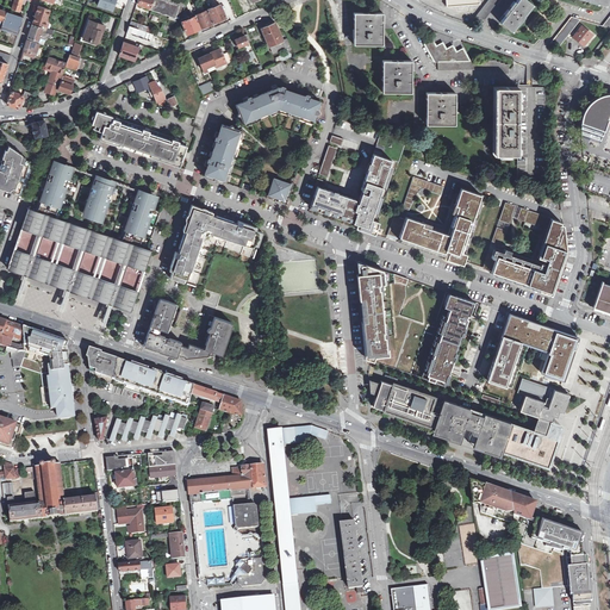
[(12,0),(12,1),(14,2),(13,8),(19,11),(22,4),(25,5),(26,0),(12,0)]
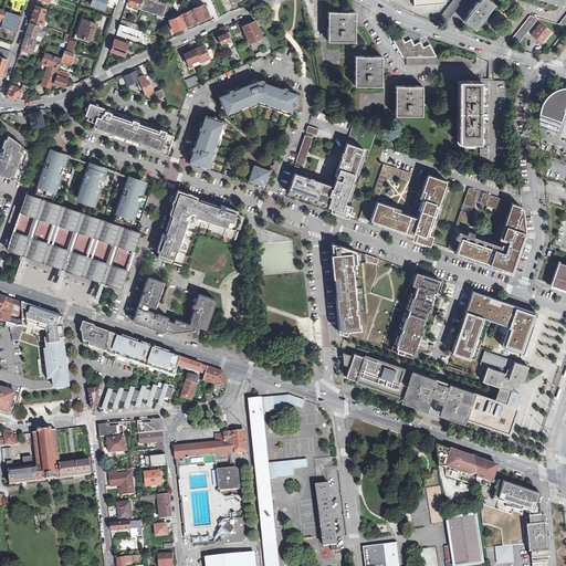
[(108,0),(91,0),(90,4),(105,9),(108,0)]
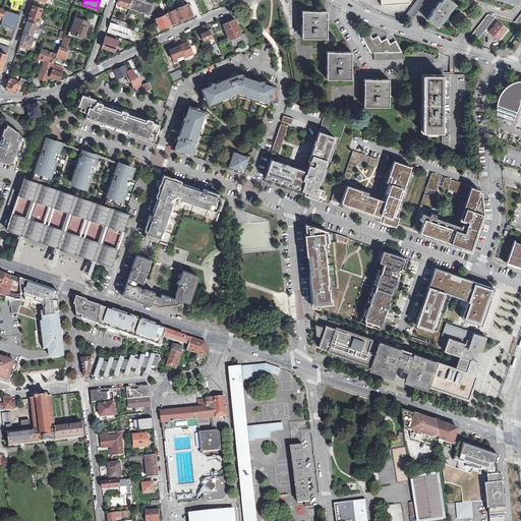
[(117,0),(117,3),(122,5),(122,6),(138,12),(141,0),(117,0)]
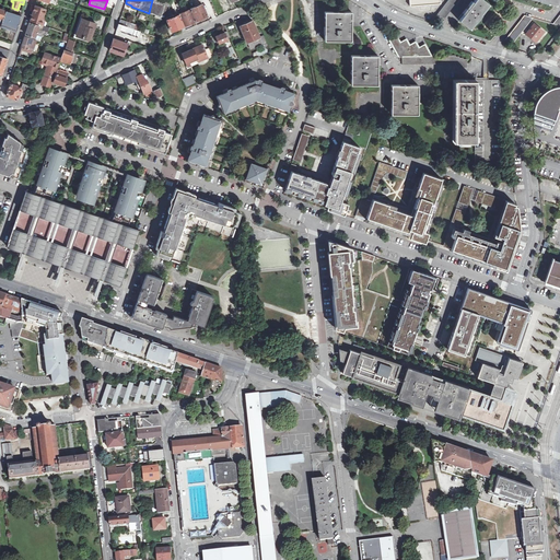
[(171,3),(161,0),(152,0),(149,13),(162,18),(165,6),(170,7),(171,3)]
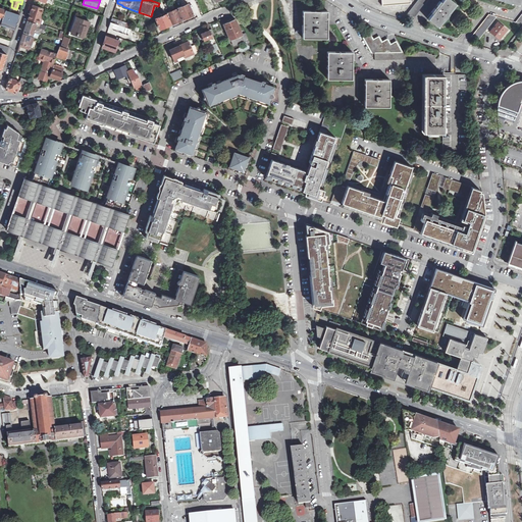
[(427,0),(417,0),(407,13),(415,16),(427,0)]
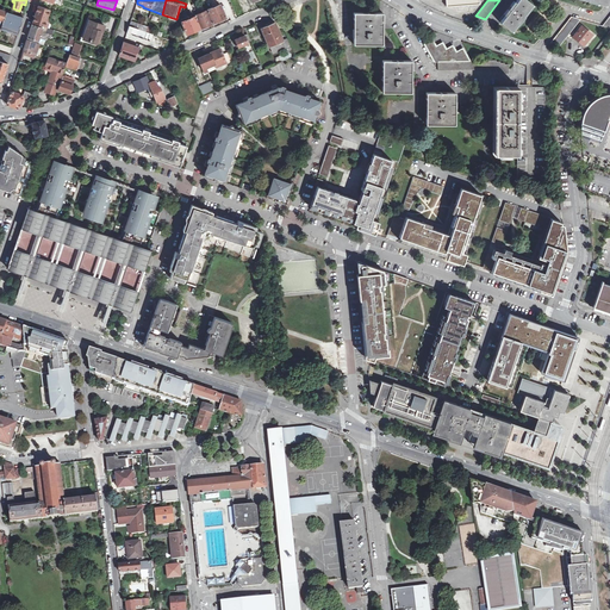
[(534,4),(529,0),(516,0),(500,20),(514,30),(534,4)]
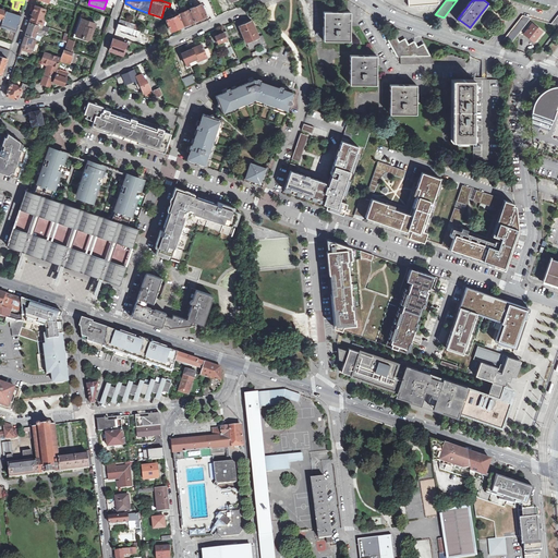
[(190,7),(190,8),(195,21),(209,15),(203,1),(190,7)]
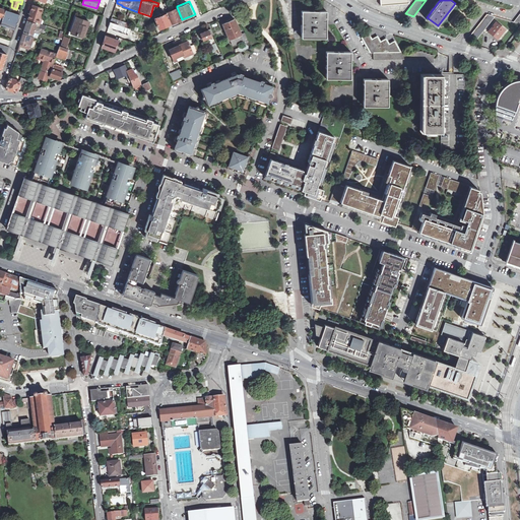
[(43,8),(33,5),(28,19),(40,23),(42,19),(40,18),(43,8)]
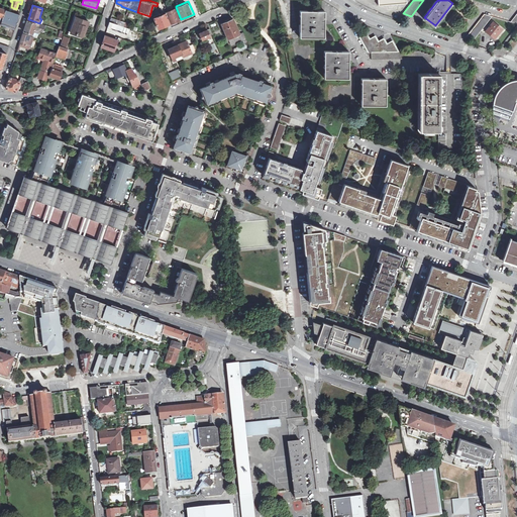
[(176,7),(167,11),(172,22),(181,19),(176,7)]
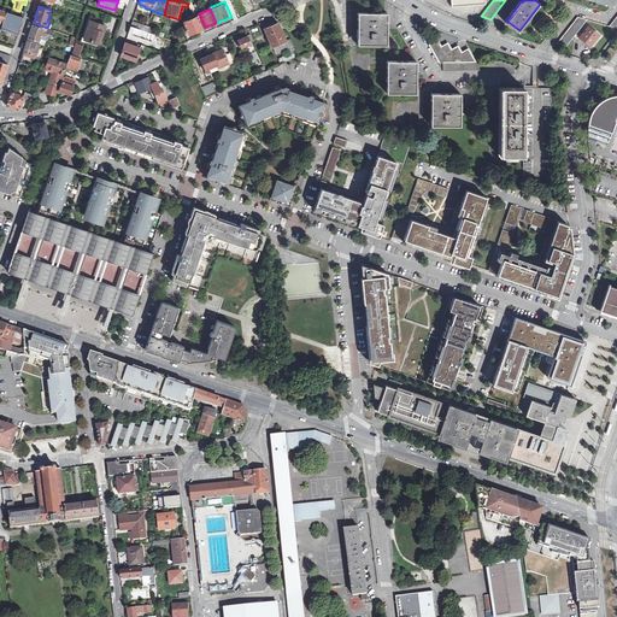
[(24,18),(6,12),(1,29),(18,35),(24,18)]
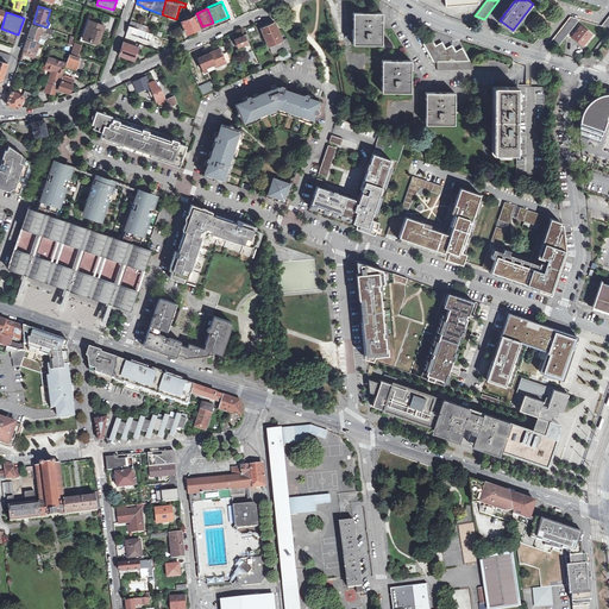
[(196,13),(181,19),(187,32),(202,26),(196,13)]
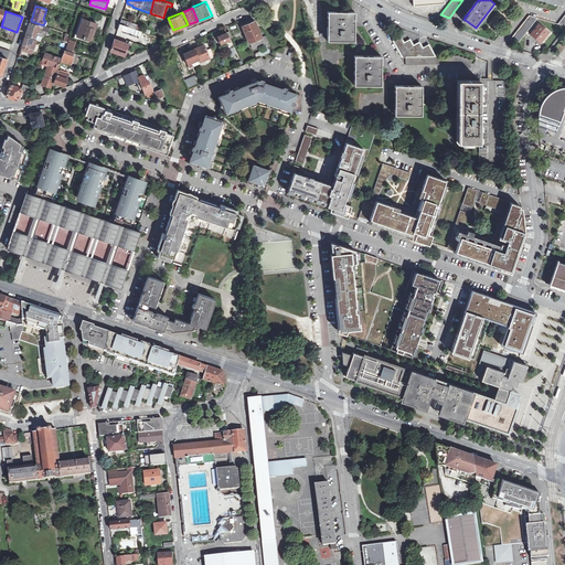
[(351,12),(328,12),(328,41),(354,41),(354,12),(351,12)]
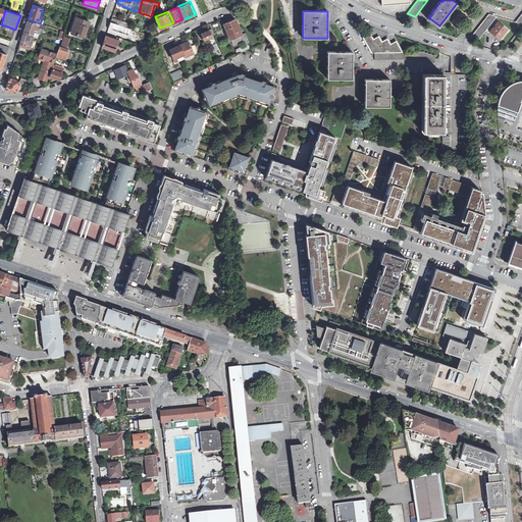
[(498,16),(489,14),(471,37),(480,39),(498,16)]
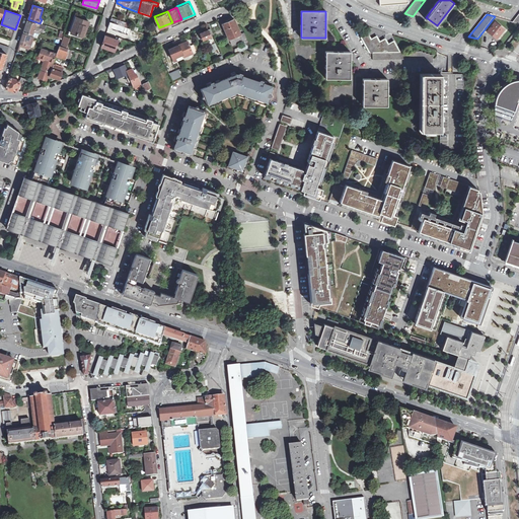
[(91,19),(76,15),(70,32),(84,38),(91,19)]
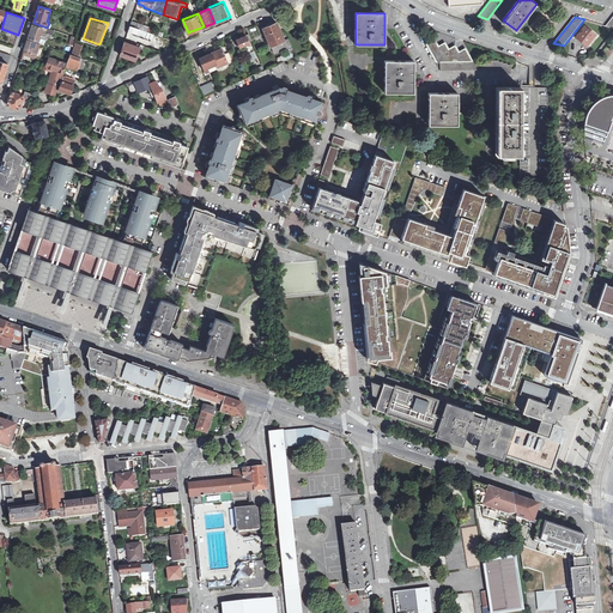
[(132,22),(131,26),(145,31),(147,26),(132,22)]
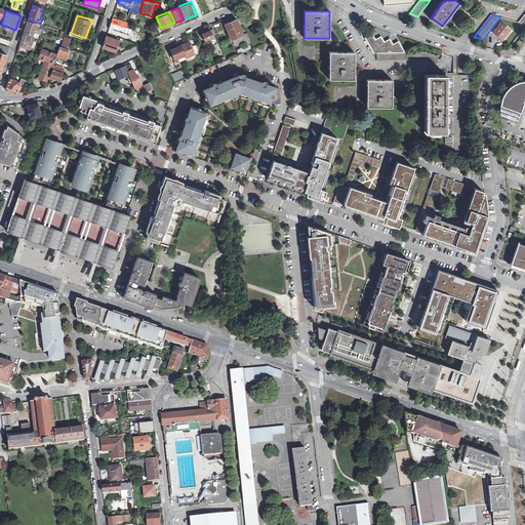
[(244,35),(236,19),(229,22),(226,26),(233,40),(242,36),(246,46),(252,43),(248,33),(244,35)]
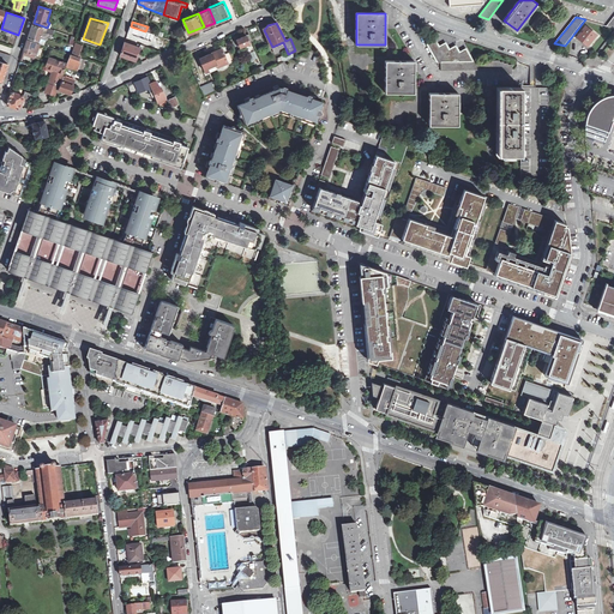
[(600,35),(588,24),(578,36),(590,47),(600,35)]
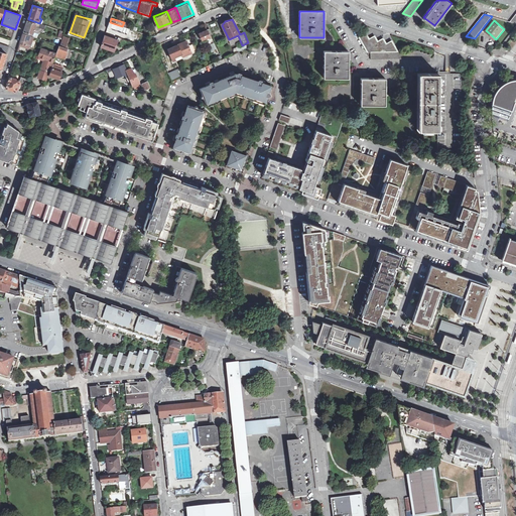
[(36,24),(27,21),(23,32),(33,35),(34,32),(39,33),(40,29),(37,27),(37,28),(35,27),(36,24)]
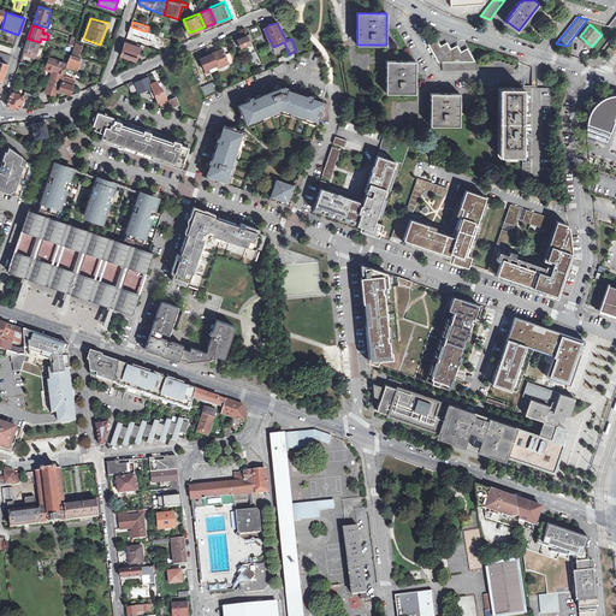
[(131,27),(128,35),(147,41),(149,33),(146,31),(131,27)]
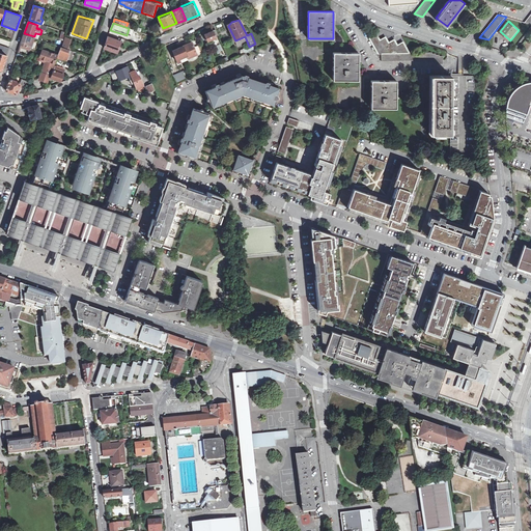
[(219,33),(225,31),(221,23),(216,25),(219,33)]
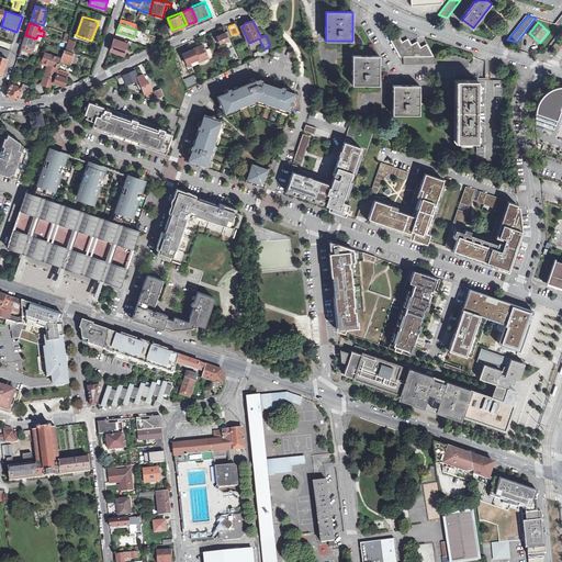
[(233,38),(229,31),(218,35),(223,45),(227,44),(226,41),(233,38)]
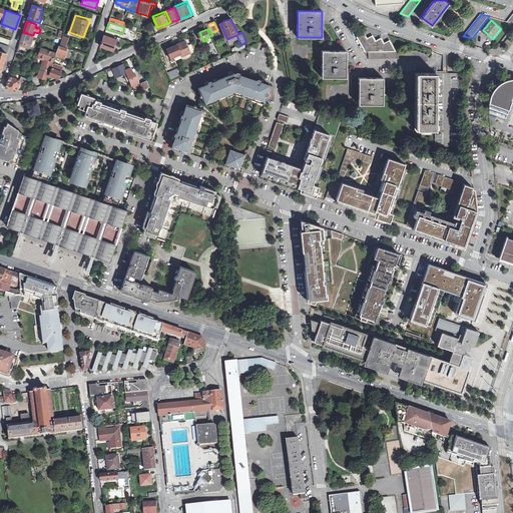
[(366,50),(370,50),(397,50),(391,39),(385,42),(382,37),(377,40),(374,34),(369,37),(365,31),(358,36),(366,50)]
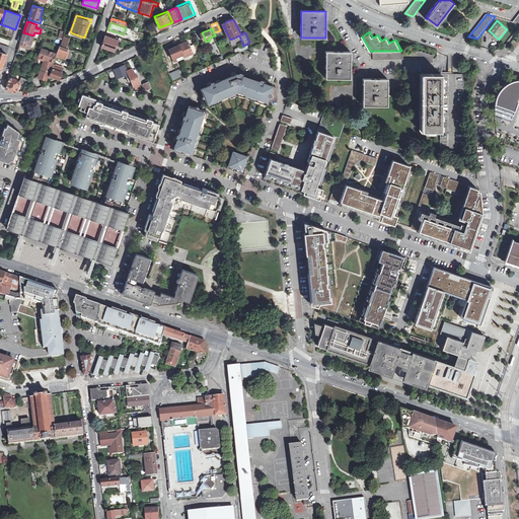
[(33,38),(23,33),(20,44),(30,47),(33,38)]
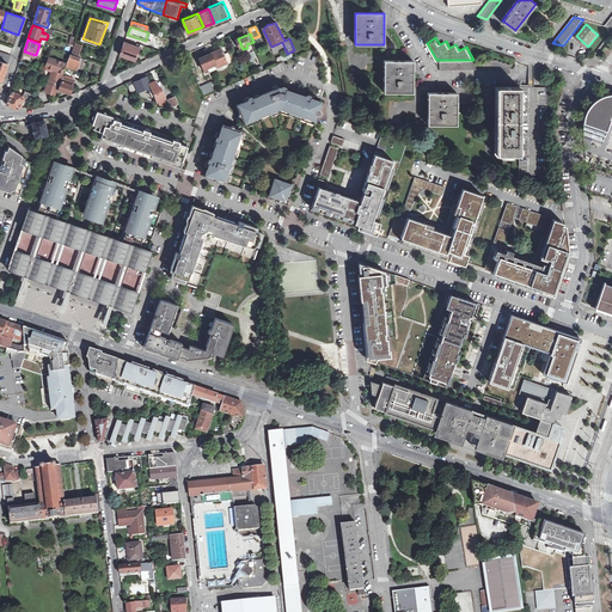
[(140,48),(124,43),(120,56),(135,61),(140,48)]
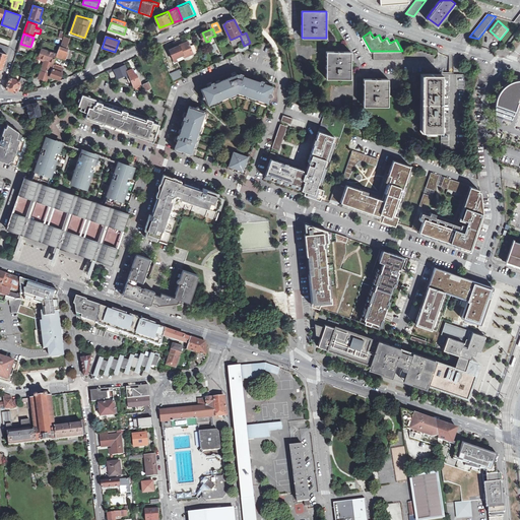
[(185,56),(193,53),(198,52),(195,44),(190,46),(188,41),(180,45),(185,56)]
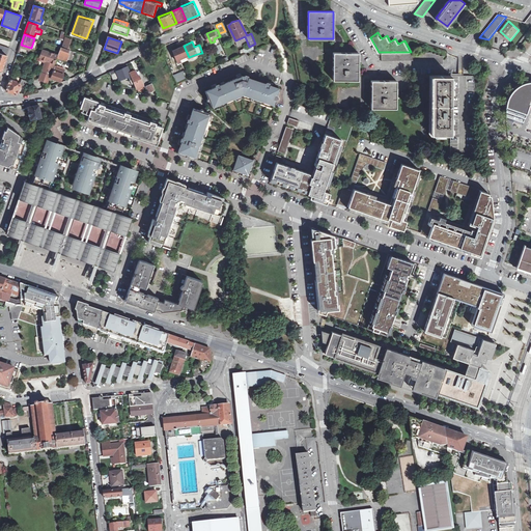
[(58,53),(57,57),(67,60),(72,49),(61,46),(58,53)]
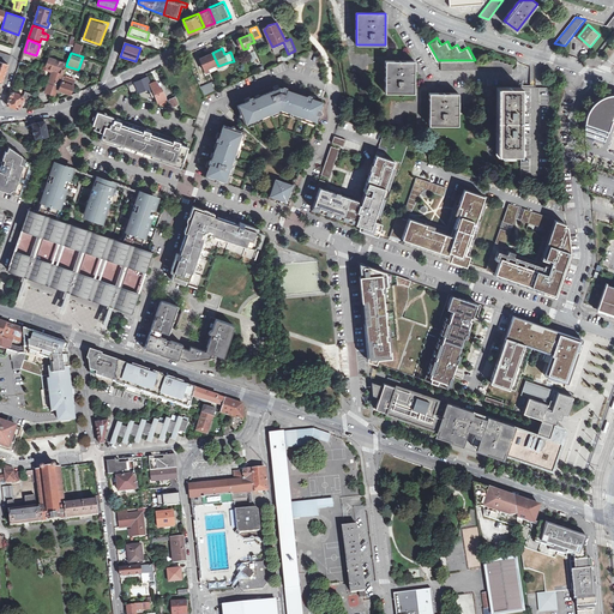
[(218,66),(212,53),(200,58),(206,71),(209,70),(210,71),(216,68),(215,67),(218,66)]
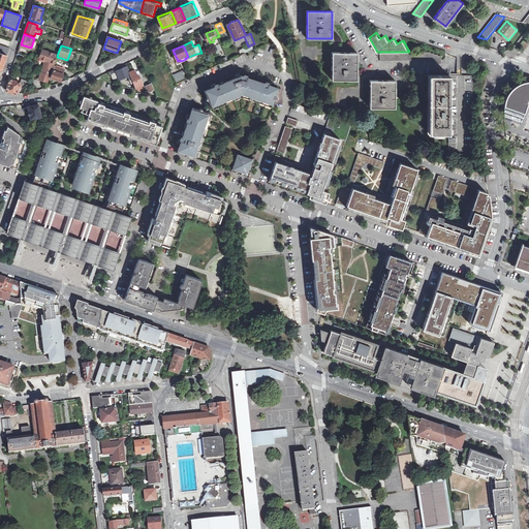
[(58,53),(42,48),(38,59),(44,61),(41,69),(52,73),(55,64),(57,57),(58,53)]
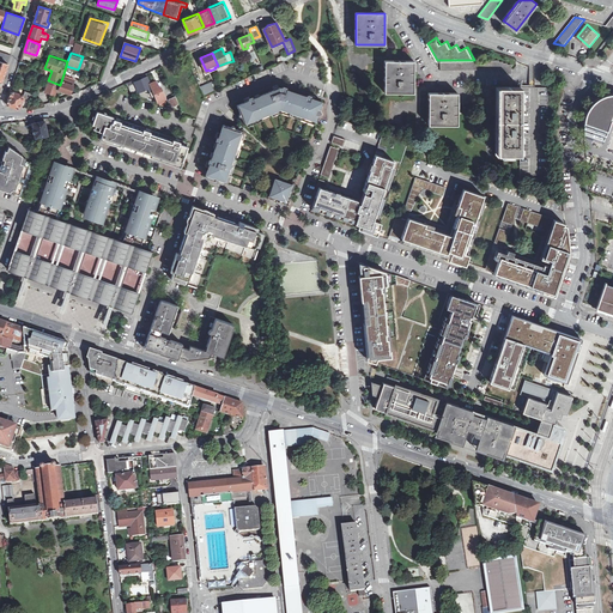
[(474,60),(442,60),(442,70),(513,68),(513,64),(508,64),(508,62),(504,62),(504,61),(501,61),(501,59),(474,60)]
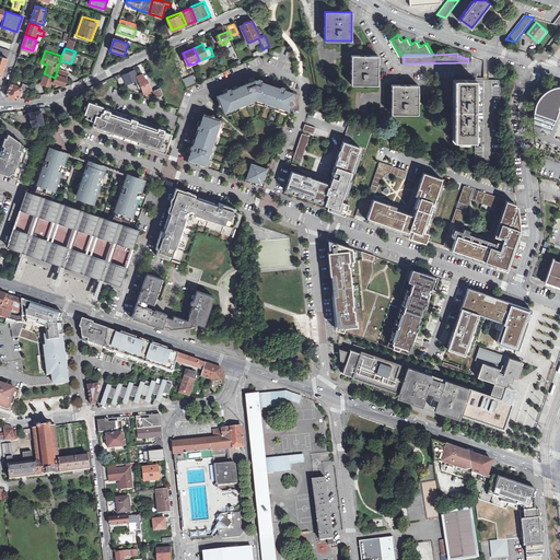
[(378,55),(352,55),(352,83),(378,83),(378,55)]
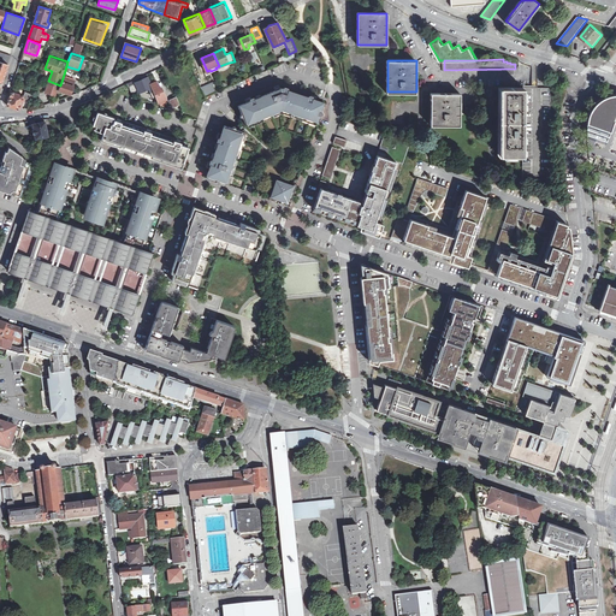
[(285,63),(277,67),(280,73),(289,69),(285,63)]
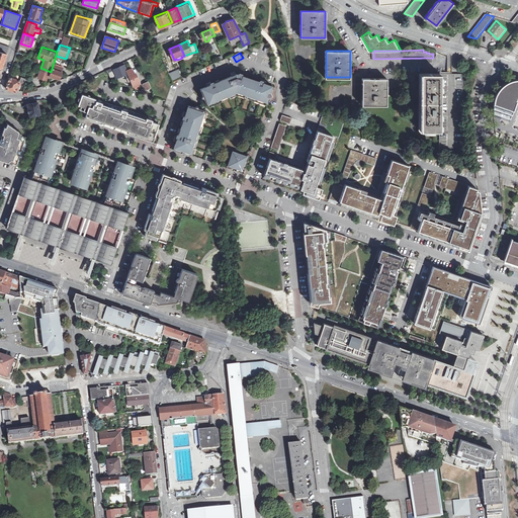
[(442,132),(439,132),(439,150),(462,145),(463,85),(461,75),(451,75),(450,57),(449,57),(446,57),(447,73),(443,73),(442,132)]
